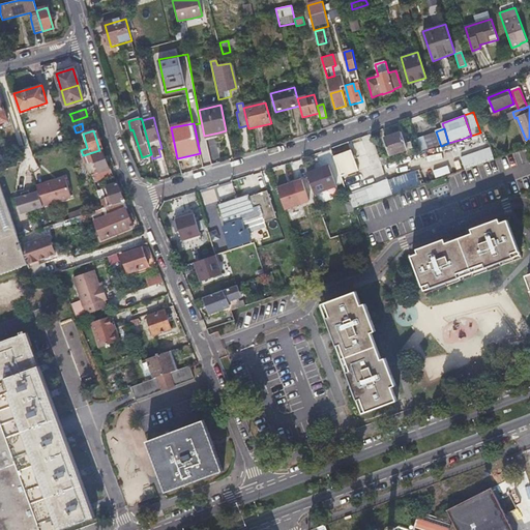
[(390,154),(407,148),(401,131),(384,138),(390,154)]
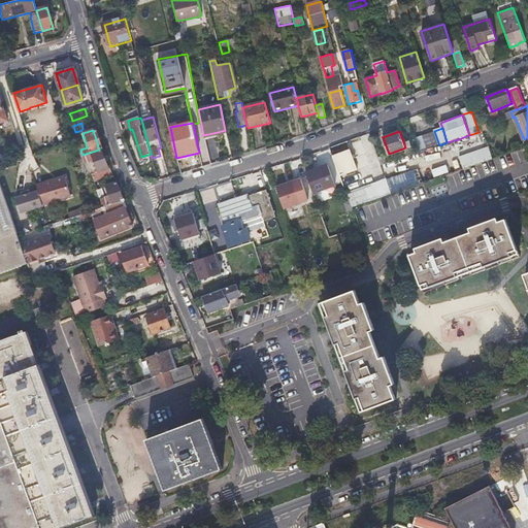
[(420,152),(430,149),(439,145),(434,131),(415,138),(420,152)]
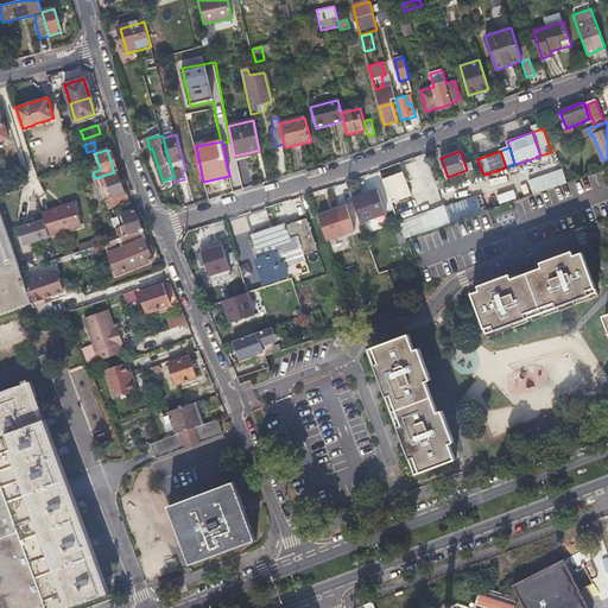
[(114,172),(95,178),(93,179),(102,210),(124,204),(114,172)]
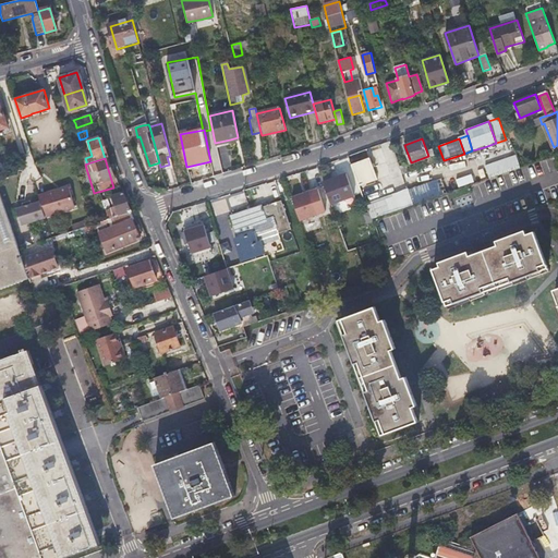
[(377,179),(370,160),(352,167),(360,185),(377,179)]
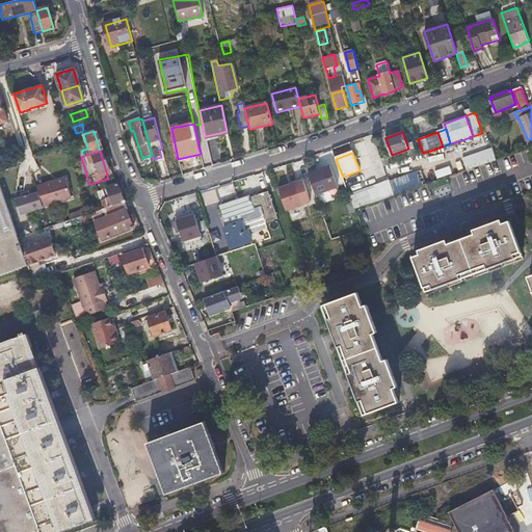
[(331,165),(310,174),(318,194),(339,187),(331,165)]
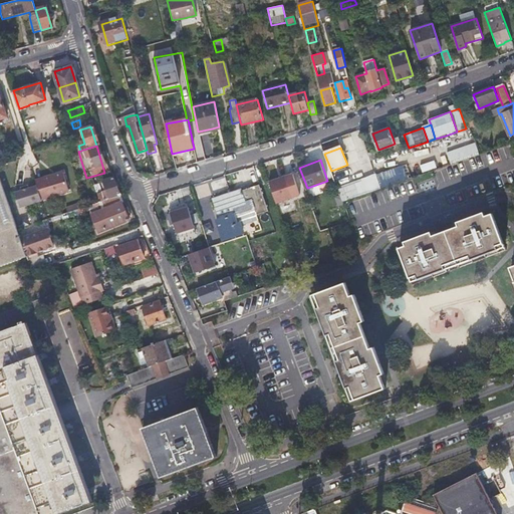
[(342,201),(403,183),(399,169),(338,187),(342,201)]
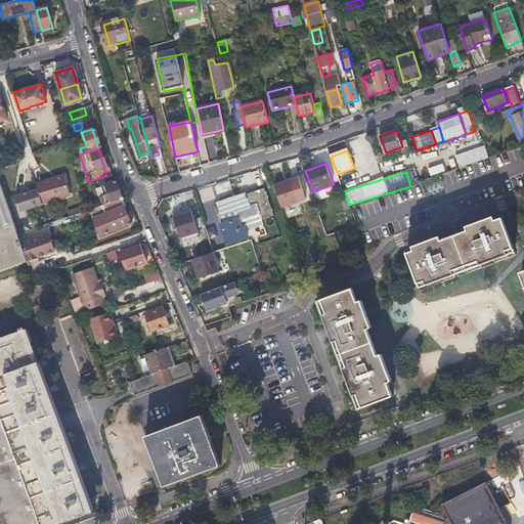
[(66,175),(38,183),(39,189),(44,204),(72,194),(66,175)]
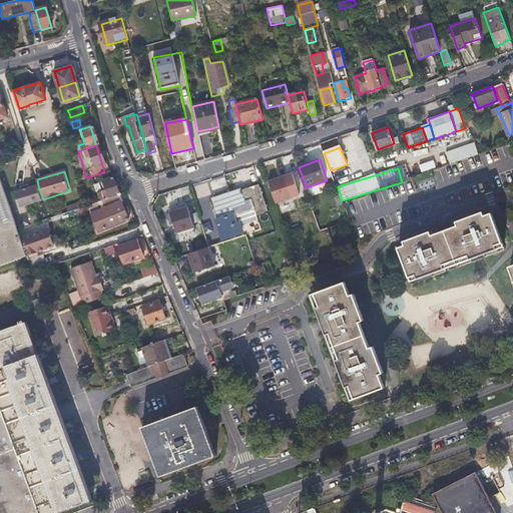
[(270,181),(277,202),(301,194),(294,172),(270,181)]
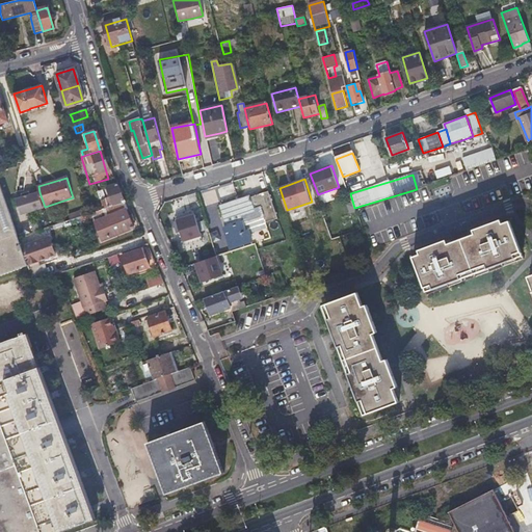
[(0,273),(28,263),(22,246),(0,182),(0,273)]
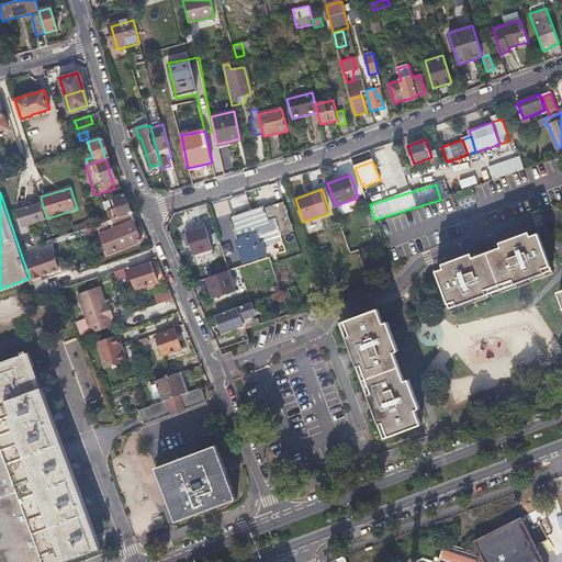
[(109,203),(111,208),(113,212),(109,214),(110,216),(105,218),(107,222),(128,215),(130,214),(122,197),(109,203)]
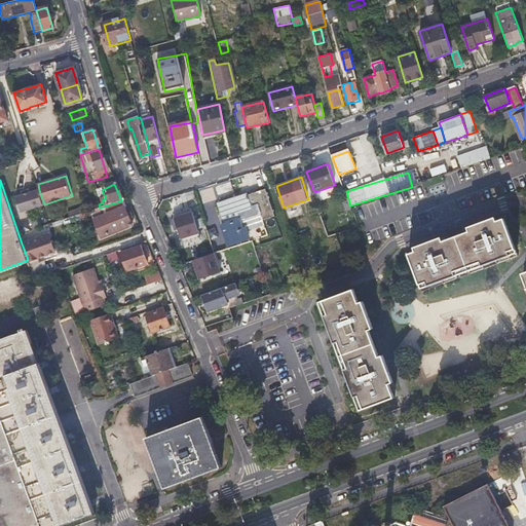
[(239,229),(236,221),(234,213),(256,205),(261,220),(272,216),(263,189),(246,194),(245,193),(235,195),(236,197),(217,204),(221,218),(224,224),(218,226),(225,246),(246,238),(241,228),(239,229)]
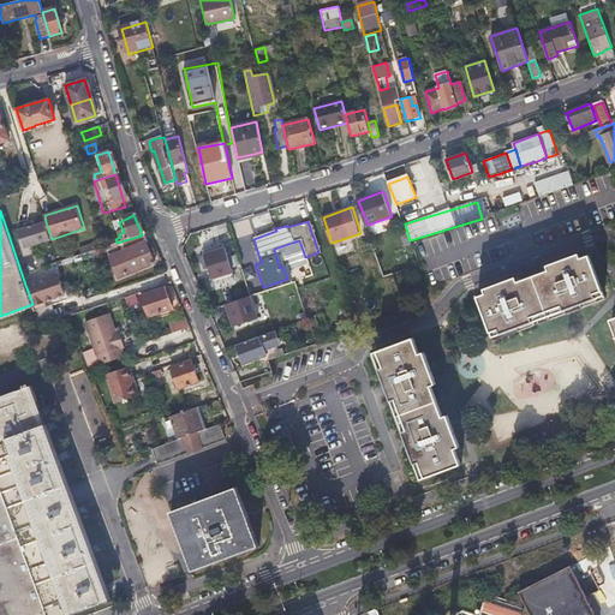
[(46,222),(19,230),(24,248),(52,239),(46,222)]
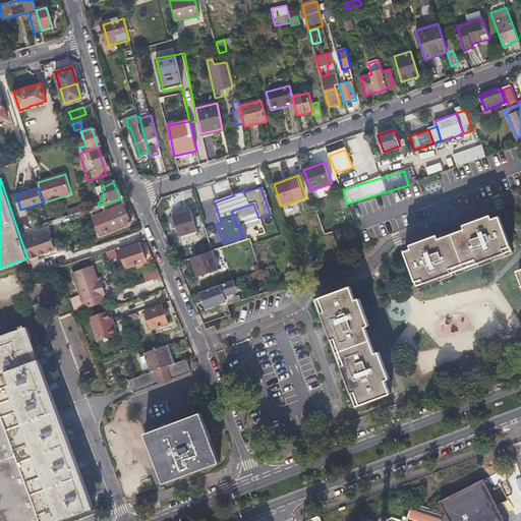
[(98,206),(101,213),(90,217),(96,235),(127,225),(119,199),(99,206),(98,206)]
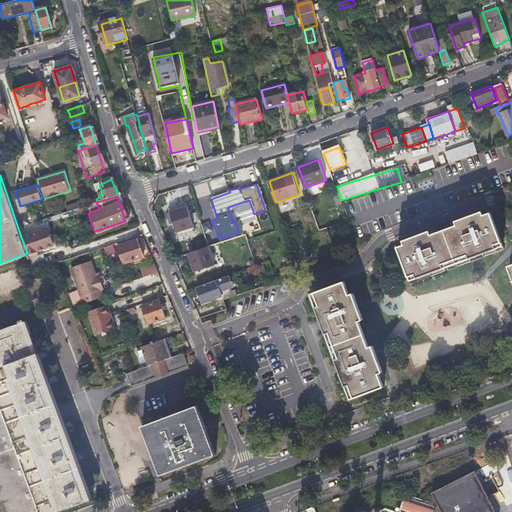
[(68,211),(85,206),(84,201),(66,207),(68,211)]
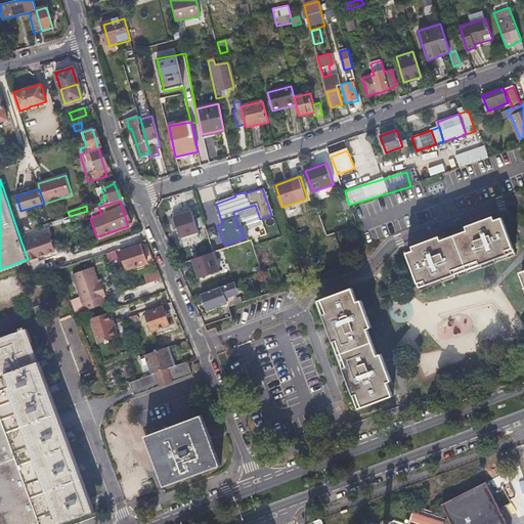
[(174,214),(180,242),(201,236),(193,209),(174,214)]
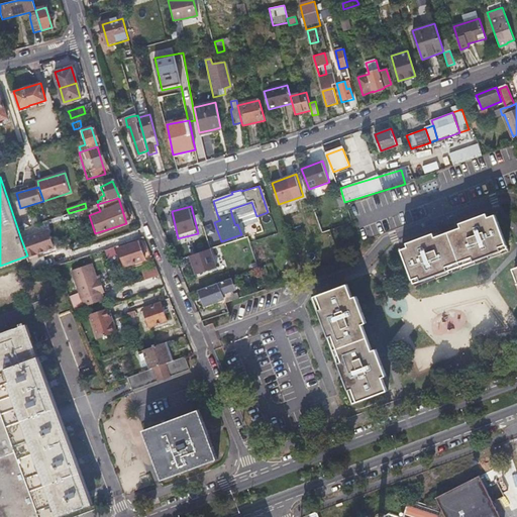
[(424,283),(432,279),(441,276),(450,273),(448,269),(475,257),(477,263),(503,251),(501,247),(508,245),(497,216),(491,218),(489,214),(462,224),(463,228),(437,239),(436,234),(410,245),(411,249),(404,251),(415,280),(422,278),(424,283)]
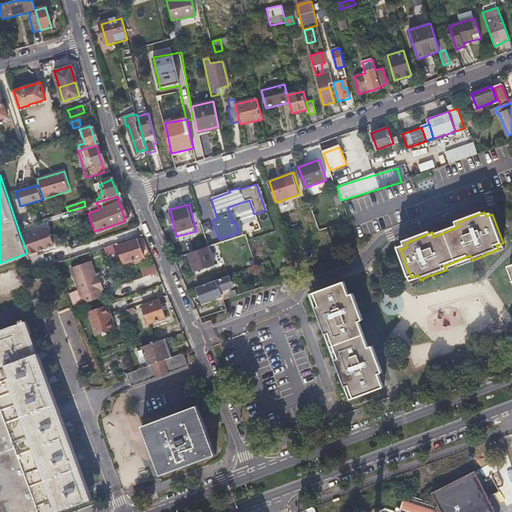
[(39,213),(32,216),(34,222),(41,220),(39,213)]
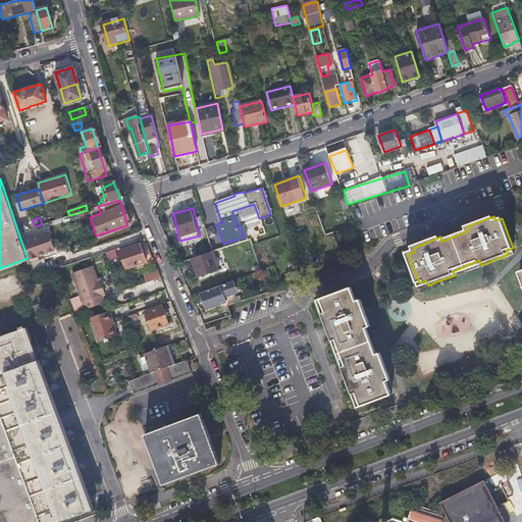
[(49,231),(21,242),(28,258),(29,261),(40,258),(38,253),(54,248),(49,231)]
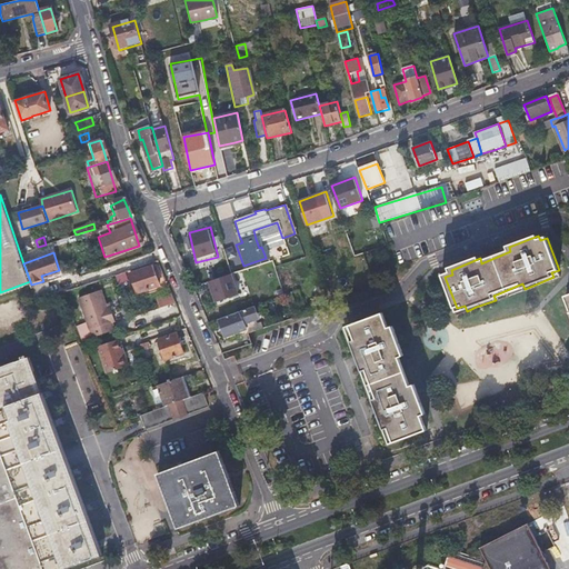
[(152,265),(132,271),(139,293),(160,287),(152,265)]
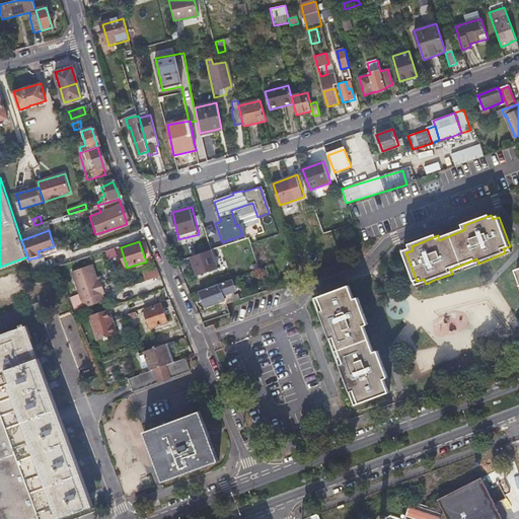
[(214,250),(192,257),(198,276),(220,269),(214,250)]
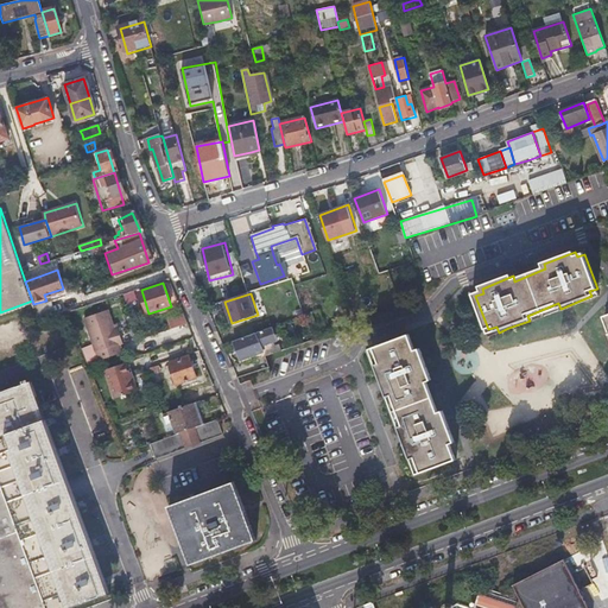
[(50,314),(46,301),(33,304),(38,317),(50,314)]
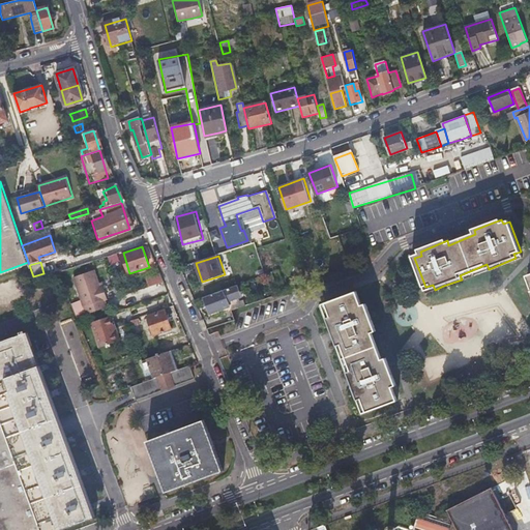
[(70,275),(84,313),(105,304),(102,298),(105,297),(100,284),(97,285),(95,282),(91,268),(70,275)]
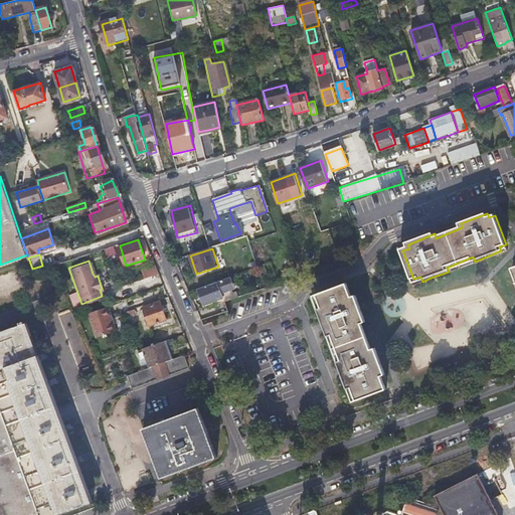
[(147,278),(153,276),(159,274),(156,266),(144,270),(147,278)]
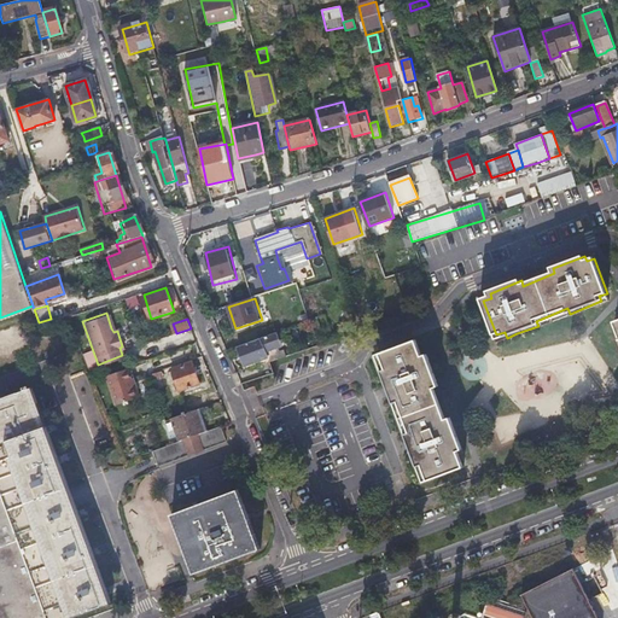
[(262,339),(239,347),(245,365),(268,356),(262,339)]
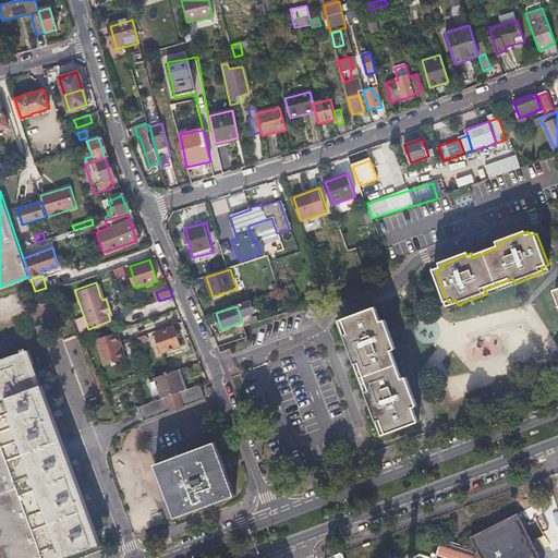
[(388,436),(404,429),(421,423),(414,409),(419,407),(408,378),(403,379),(393,352),(397,351),(386,322),(381,323),(377,310),(344,322),(350,336),(347,338),(356,365),(361,364),(372,392),(367,393),(378,422),(383,421),(388,436)]
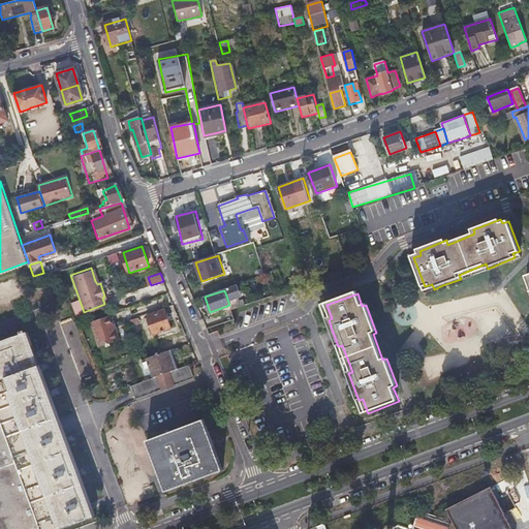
[(162,311),(154,313),(146,316),(151,334),(167,329),(162,311)]
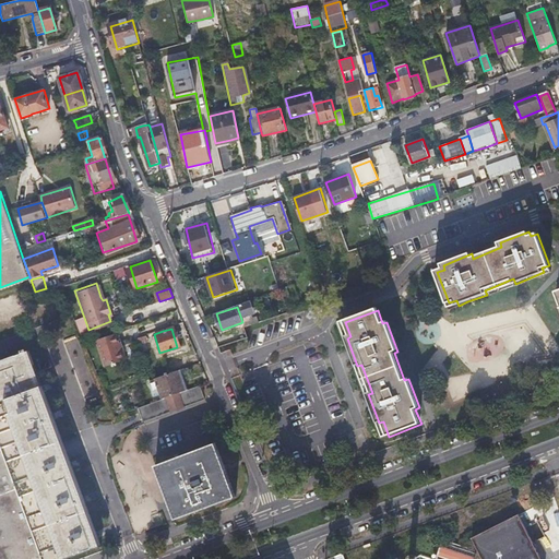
[(117,341),(114,332),(95,339),(104,364),(125,356),(121,346),(119,347),(117,341)]
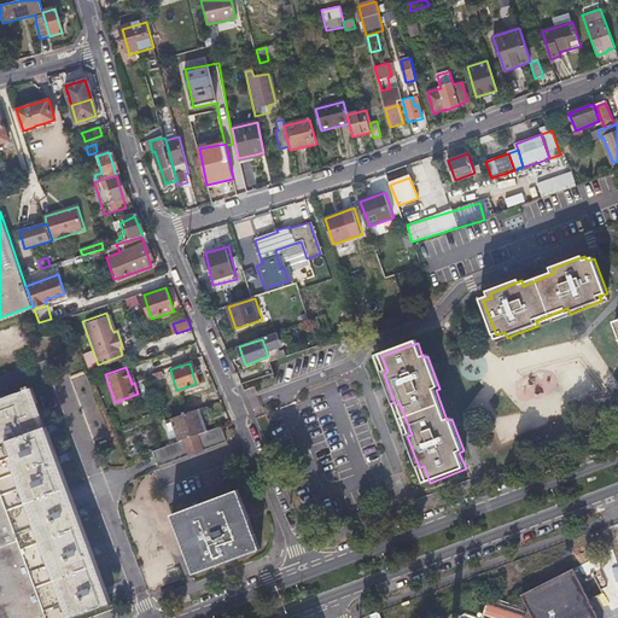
[(153,380),(164,378),(163,371),(152,373),(153,380)]
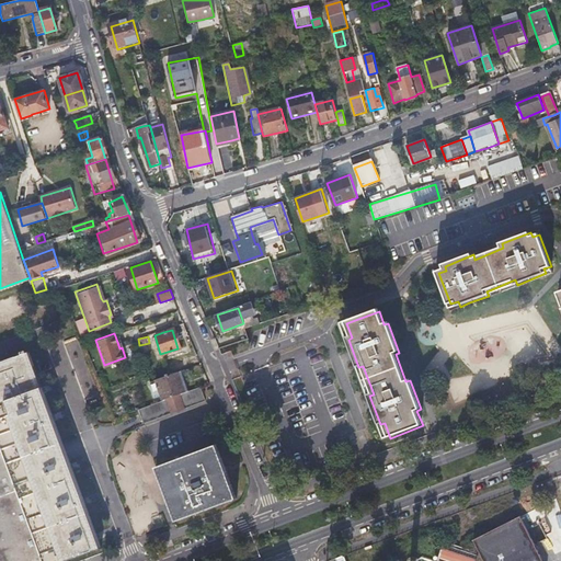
[(0,560),(64,560),(99,547),(27,352),(25,352),(24,351),(19,352),(20,354),(0,361),(0,560)]
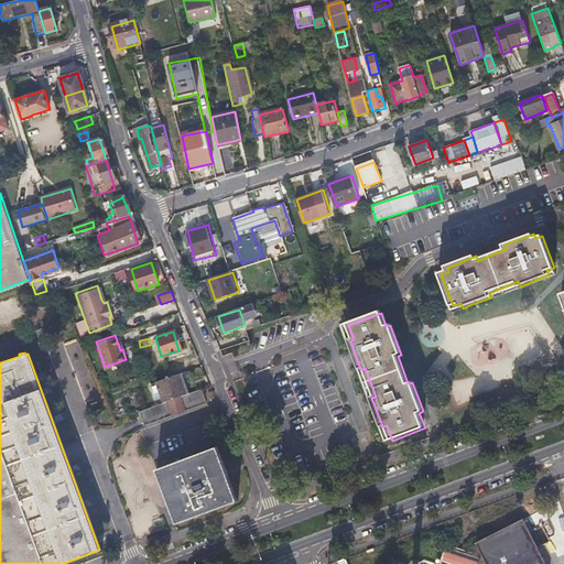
[(190,393),(182,372),(156,380),(164,402),(190,393)]
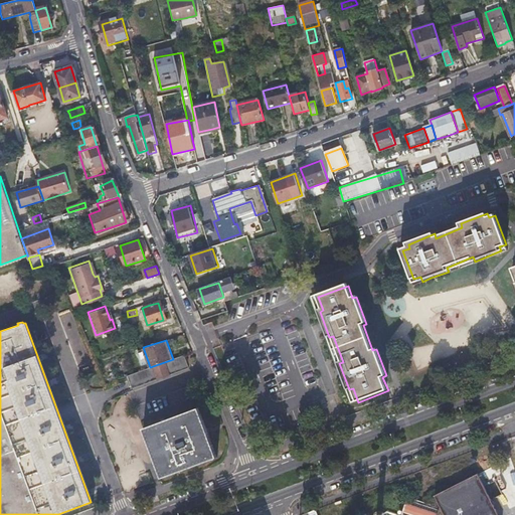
[(188,354),(129,374),(134,388),(193,368),(188,354)]
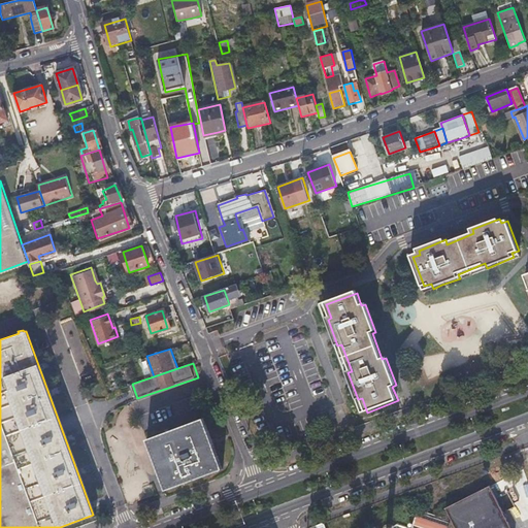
[(167,492),(224,471),(204,421),(149,442),(167,492)]
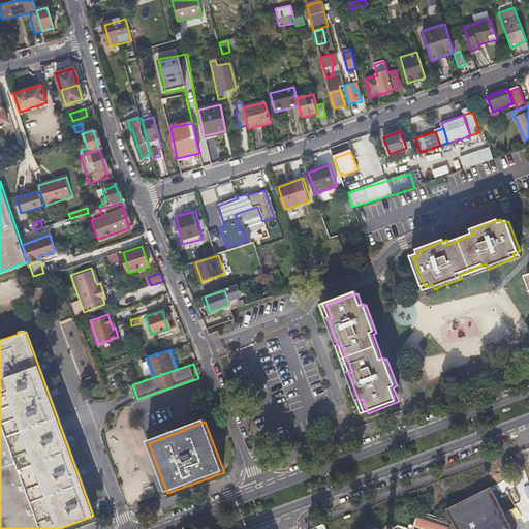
[(511,528),(492,489),(447,509),(450,517),(446,519),(422,508),(413,528),(511,528)]
